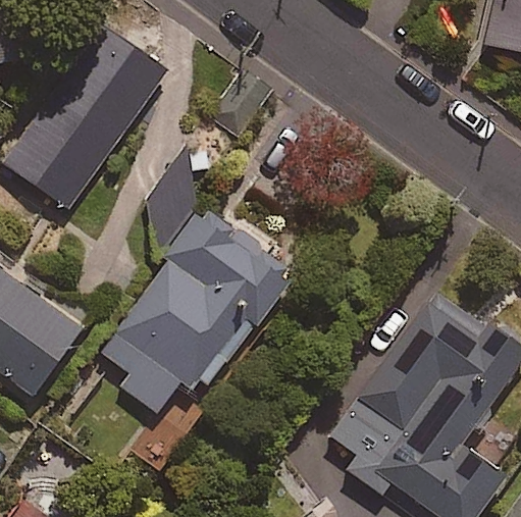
[(0,0),(0,108),(53,44),(0,1),(0,0)]
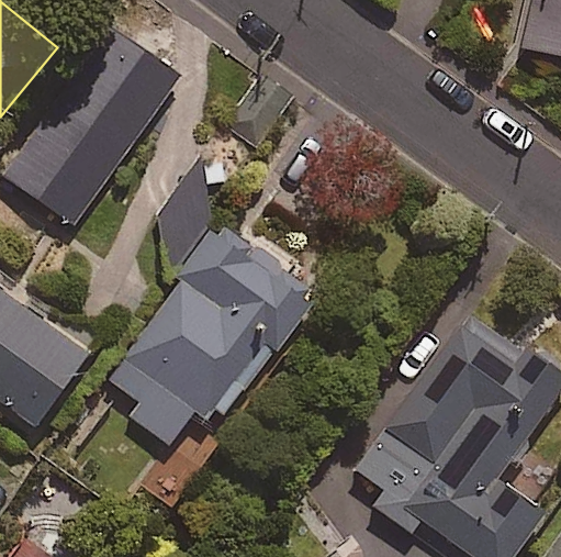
[(526,0),(514,47),(560,60),(560,0),(526,0)]
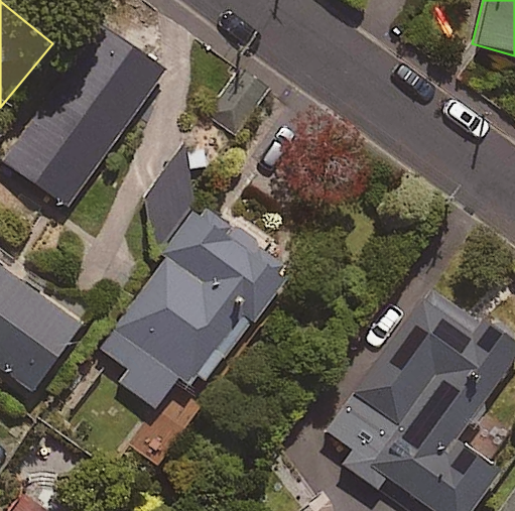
[(166,69),(103,21),(2,157),(66,205),(166,69)]
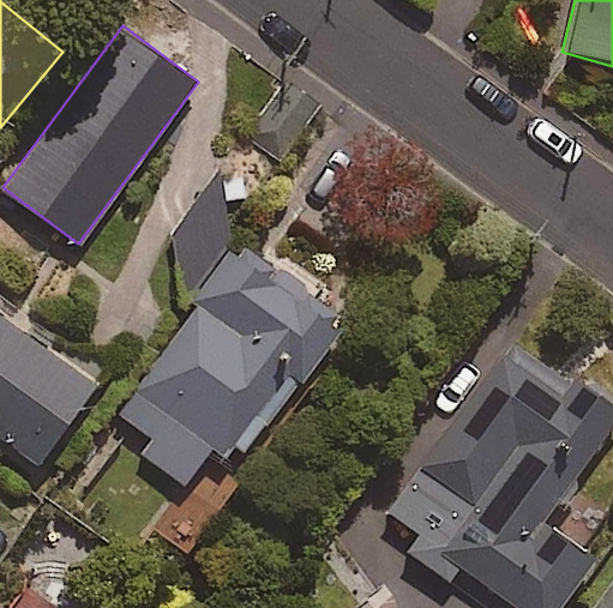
[(322,104),(288,79),(253,126),(287,151),(322,104)]
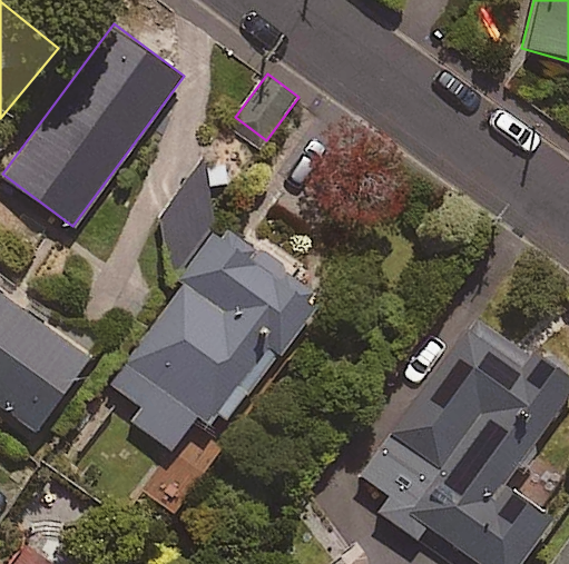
[(320,304),(214,234),(115,385),(141,403),(130,421),(166,444),(138,486),(182,514),(320,304)]
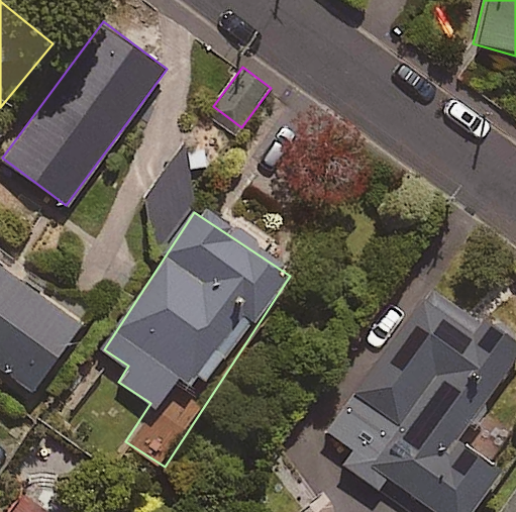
[(0,262),(0,371),(31,397),(85,330),(0,262)]
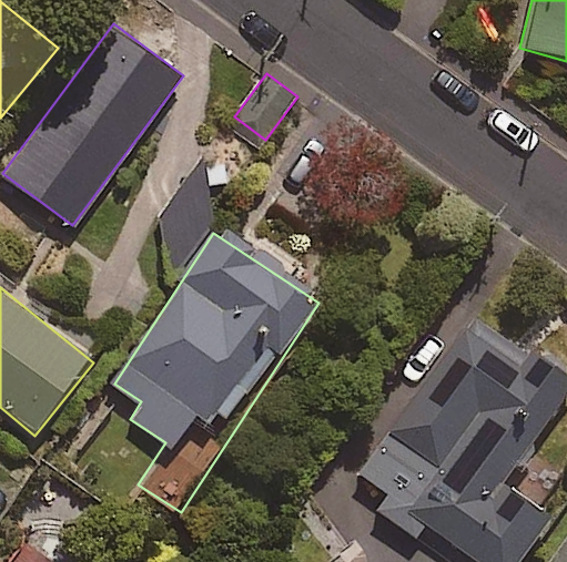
[(566,380),(475,316),(402,420),(411,427),(368,486),(477,561),(518,561),(549,519),(503,486),(566,392),(566,380)]
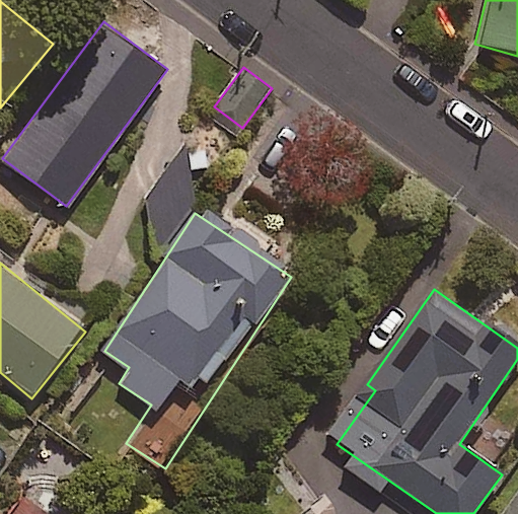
[(517,491),(501,513),(517,513),(517,491)]
